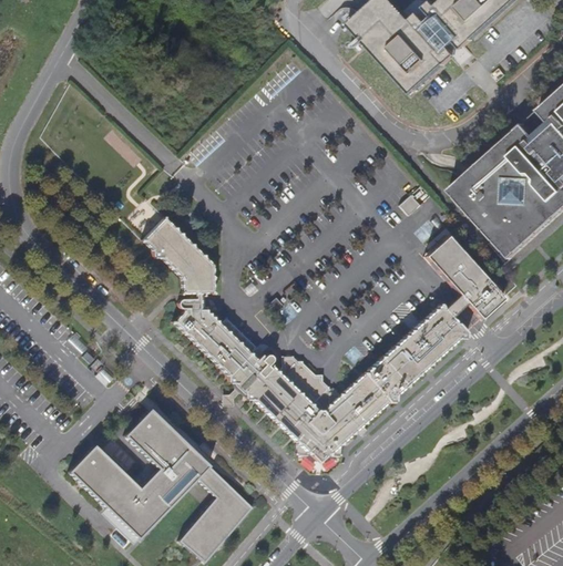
[(376,0),(351,23),(365,39),(401,4),(397,0),(376,0)]
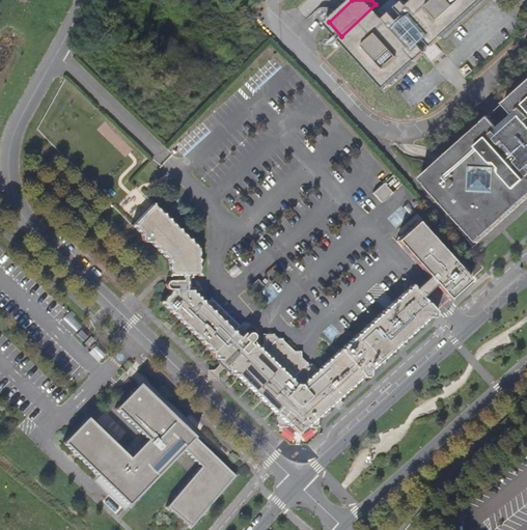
[(387,17),(376,4),(341,36),(388,88),(426,53),(427,47),(423,43),(428,37),(433,42),(439,42),(483,0),(415,0),(412,3),(407,0),(399,6),(410,17),(405,22),(394,10),(387,17)]
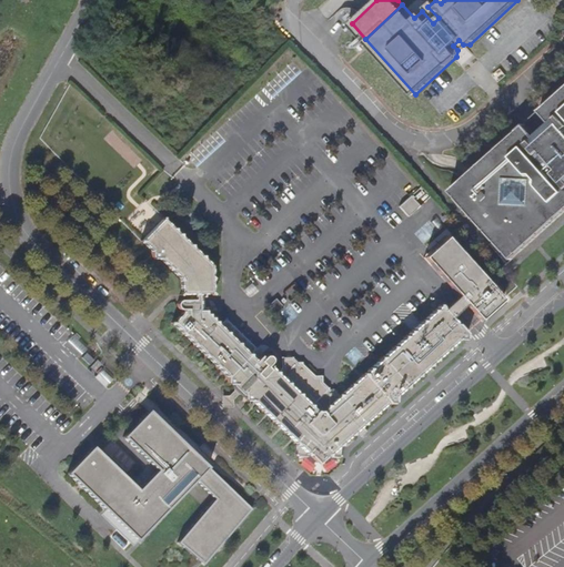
[(563,90),(543,109),(554,121),(546,128),(540,134),(529,122),(454,189),(516,257),(563,214),(563,90)]
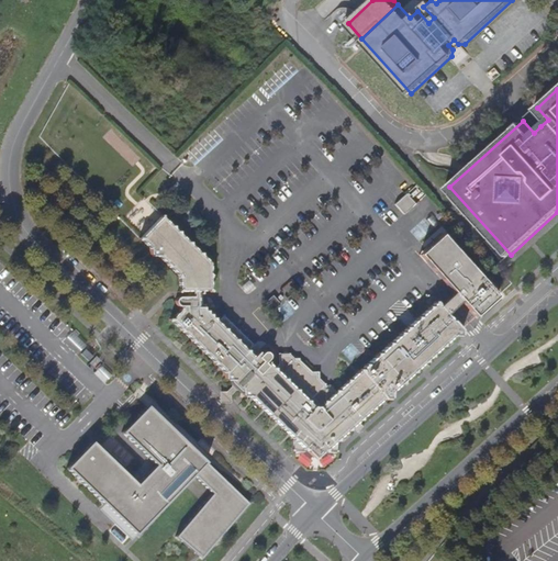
[(430,195),(420,186),(413,191),(422,202),(430,195)]
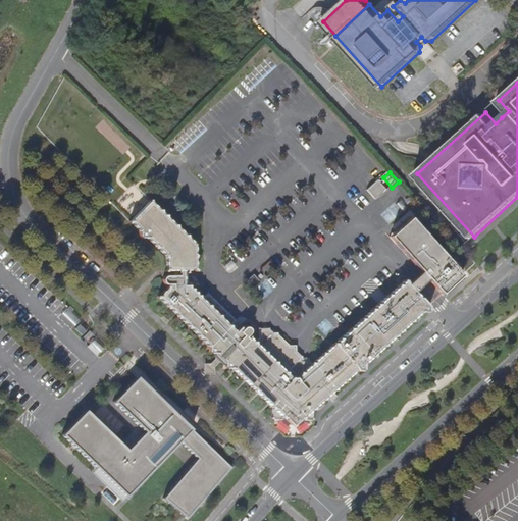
[(389,191),(380,181),(369,191),(378,200),(389,191)]
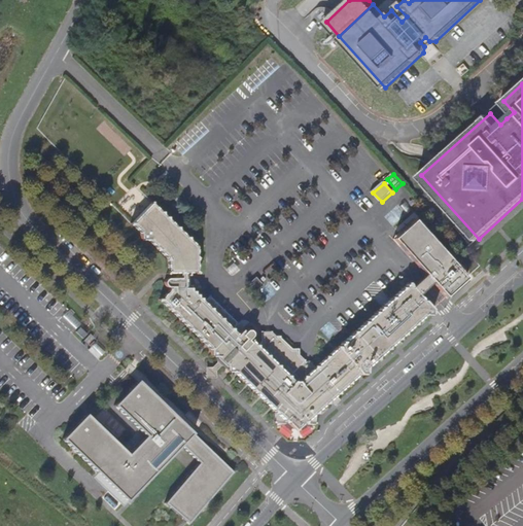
[(221,372),(219,371),(227,364),(229,367),(254,342),(252,339),(255,336),(256,335),(256,332),(256,331),(254,329),(252,328),(250,329),(249,329),(245,334),(243,332),(240,335),(237,331),(237,327),(234,327),(227,320),(227,317),(223,318),(216,311),(216,308),(212,308),(205,301),(206,297),(202,297),(202,294),(198,294),(199,290),(195,290),(195,288),(188,287),(189,272),(199,271),(201,274),(203,272),(200,269),(200,260),(202,257),(199,255),(199,246),(194,240),(193,236),(188,236),(182,230),(182,225),(179,226),(172,219),(172,216),(169,216),(167,214),(167,211),(163,211),(155,204),(155,201),(153,202),(153,204),(136,221),(134,222),(134,224),(137,223),(144,231),(144,238),(146,240),(153,240),(160,246),(160,249),(163,249),(170,256),(169,258),(171,259),(171,271),(170,273),(172,274),(174,272),(183,272),(182,277),(171,277),(169,278),(168,279),(168,281),(168,282),(168,284),(169,285),(170,286),(172,287),(171,291),(165,299),(162,299),(162,301),(166,301),(172,307),(173,311),(176,311),(183,317),(183,320),(186,320),(194,327),(194,330),(197,330),(204,337),(204,341),(207,340),(215,347),(215,354),(221,360),(215,366),(210,366),(210,372),(211,377),(221,376),(221,372)]
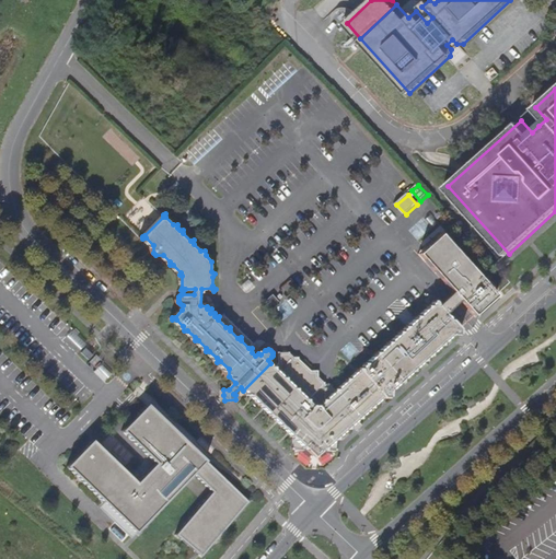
[(500,295),(444,234),(429,248),(463,286),(456,292),(464,301),(478,316),(500,295)]
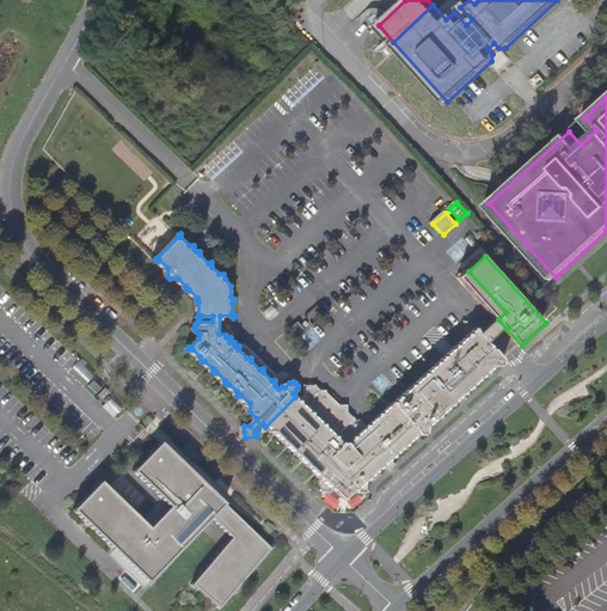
[(418,383),(414,383),(433,404),(443,416),(443,411),(452,403),(457,404),(455,399),(464,392),(470,393),(468,389),(471,386),(476,388),(474,383),(483,376),(488,376),(486,372),(496,364),(502,364),(506,361),(506,356),(478,327),(476,327),(477,331),(474,333),(470,333),(470,336),(461,343),(458,343),(458,347),(449,354),(445,354),(446,359),(442,361),(437,360),(439,365),(430,372),(425,372),(427,376),(418,383)]
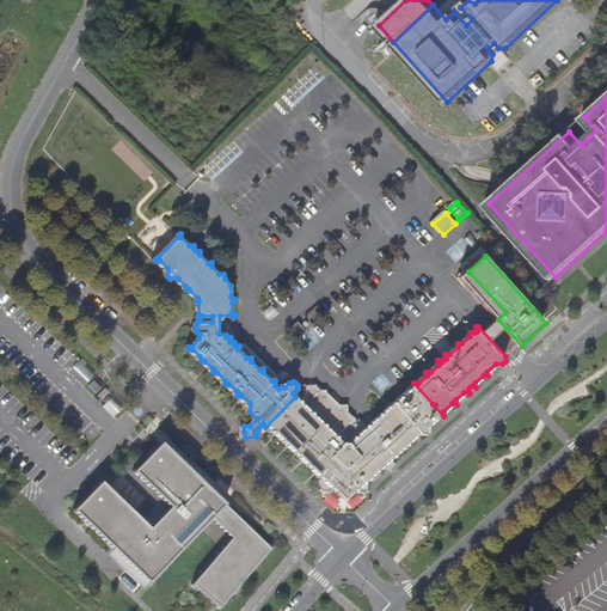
[(301,399),(296,395),(295,397),(265,427),(270,432),(279,432),(286,439),(286,443),(292,443),(299,450),(299,454),(304,454),(311,462),(311,466),(316,466),(323,474),(323,478),(327,478),(336,486),(336,490),(341,489),(348,496),(363,483),(368,478),(373,480),(373,478),(373,474),(381,466),(385,469),(386,468),(386,463),(394,456),(399,456),(398,452),(408,444),(412,445),(411,440),(420,432),(424,433),(425,433),(430,429),(430,427),(430,422),(437,416),(442,416),(443,416),(433,404),(414,383),(412,383),(412,388),(404,395),(400,395),(400,398),(398,401),(394,401),(394,404),(385,411),(381,411),(381,415),(372,425),(369,423),(367,422),(368,417),(360,419),(360,416),(356,416),(351,411),(353,404),(344,404),(331,392),(330,389),(324,390),(319,385),(307,386),(308,395),(305,399),(301,399)]
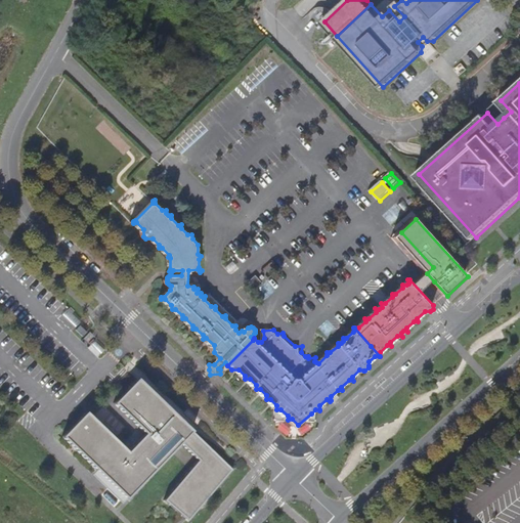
[(235,469),(191,426),(192,424),(191,422),(189,421),(187,421),(187,422),(141,378),(117,402),(148,433),(131,450),(89,410),(66,435),(100,470),(130,497),(182,439),(203,459),(168,499),(192,519),(235,469)]
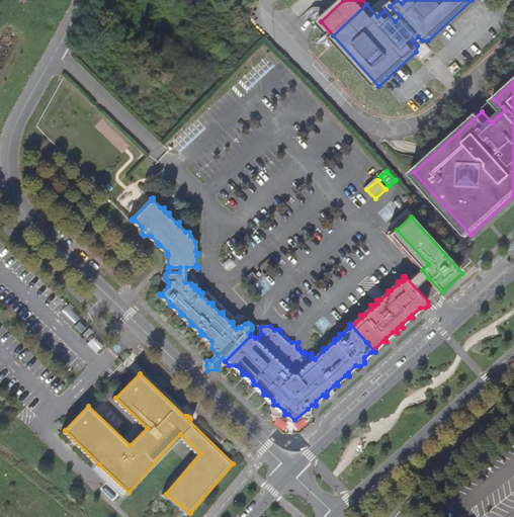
[(129,492),(99,464),(95,468),(124,497),(129,492)]
